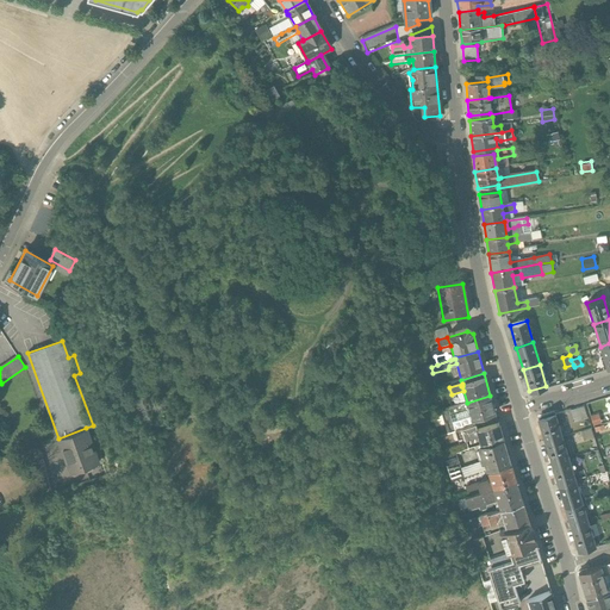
[(490,396),(467,403),(468,408),(471,416),(473,425),(475,425),(497,417),(496,412),(490,396)]
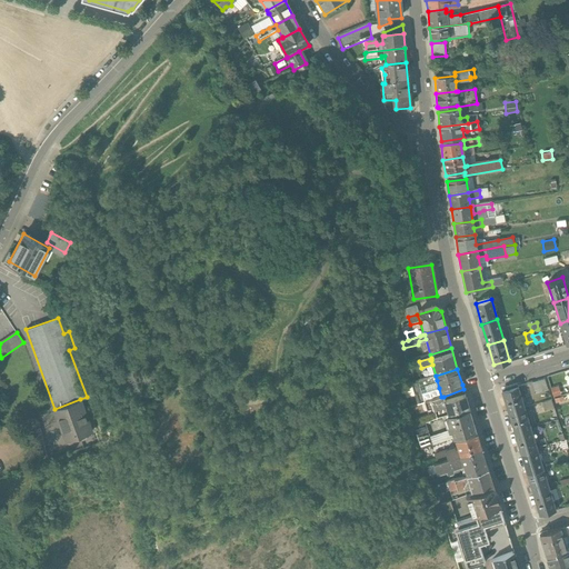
[(425,380),(411,385),(416,396),(422,393),(420,388),(435,383),(437,380),(436,376),(433,377),(425,380)]
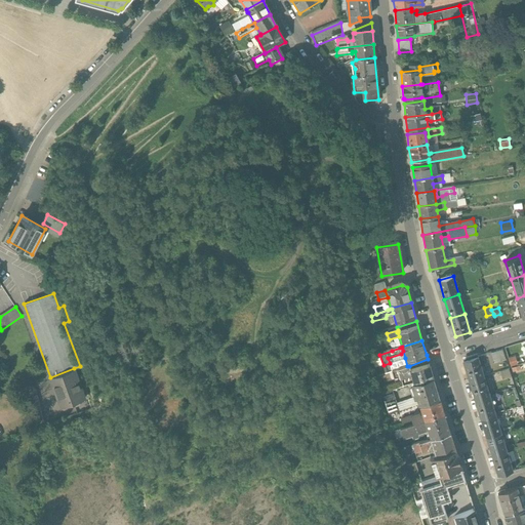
[(503,349),(490,353),(493,363),(507,359),(503,349)]
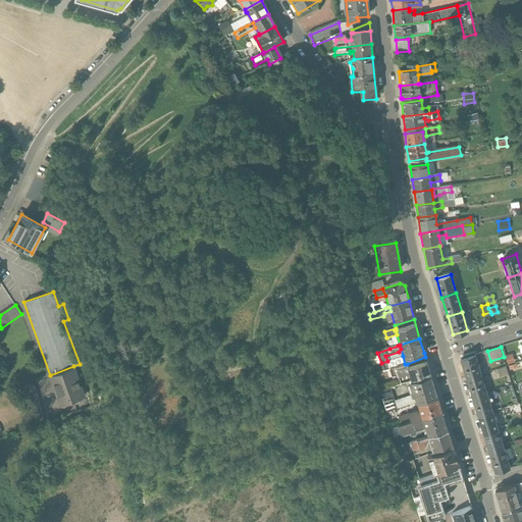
[(475,354),(461,359),(464,369),(466,377),(480,373),(475,354)]
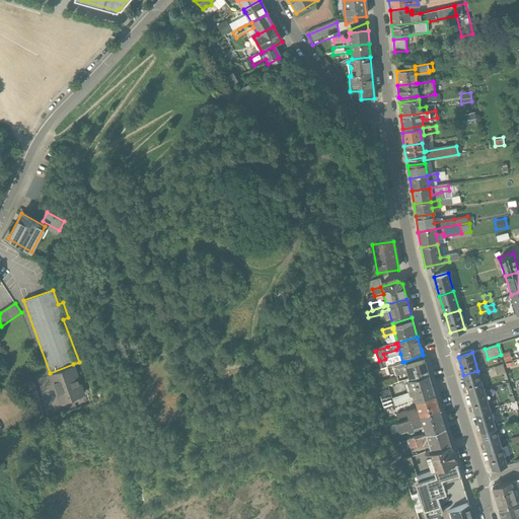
[(509,353),(501,355),(504,363),(511,361),(509,353)]
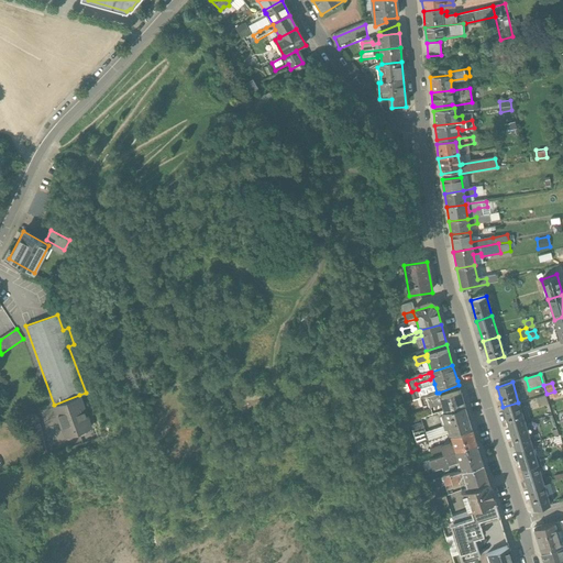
[(418,389),(411,392),(414,401),(437,393),(434,384),(418,389)]
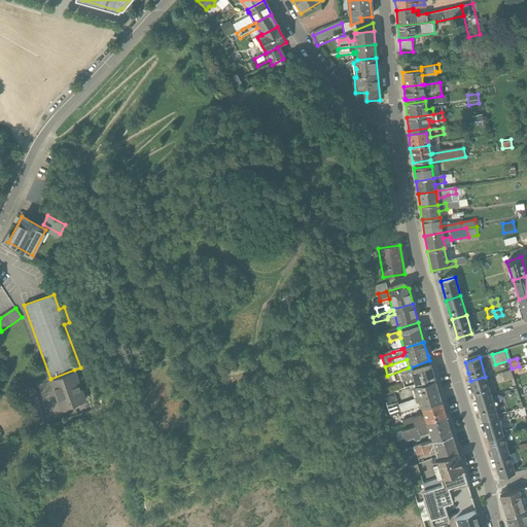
[(429,360),(411,367),(411,369),(414,377),(416,385),(434,379),(429,360)]
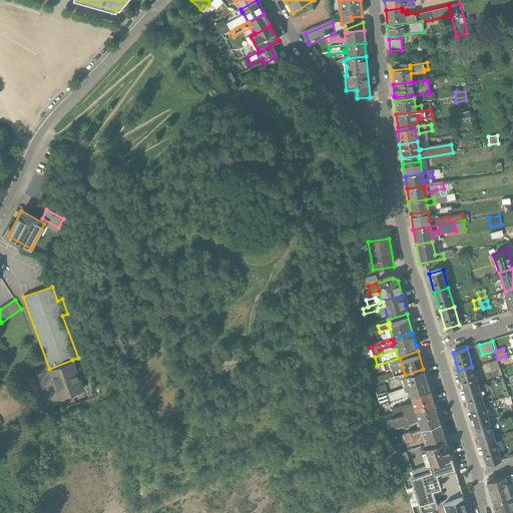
[(400,359),(388,363),(391,371),(403,367),(400,359)]
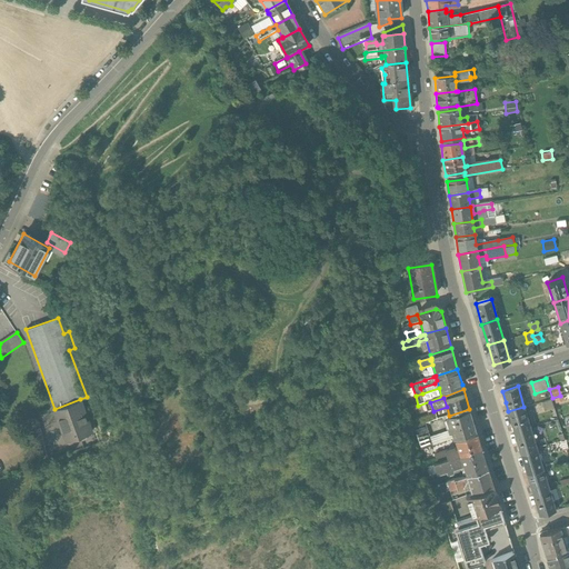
[(552,398),(542,401),(545,410),(555,407),(553,402),(552,398)]
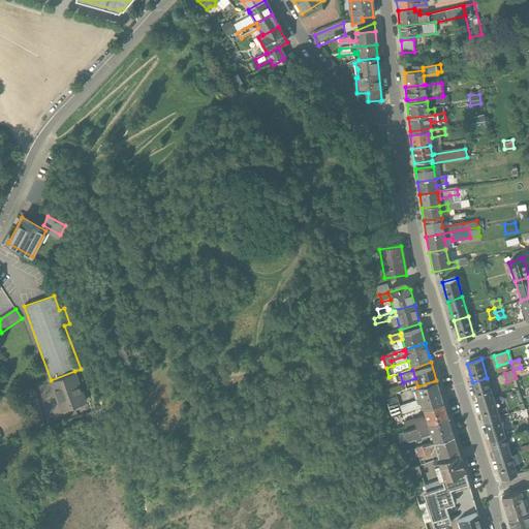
[(74,371),(51,380),(62,409),(86,401),(74,371)]
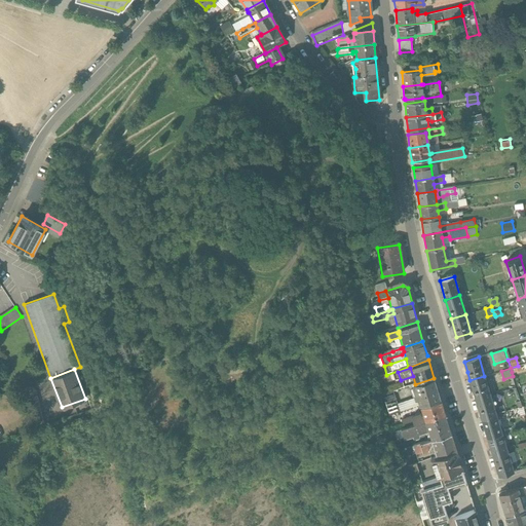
[(484,376),(470,380),(473,390),(476,400),(490,395),(484,376)]
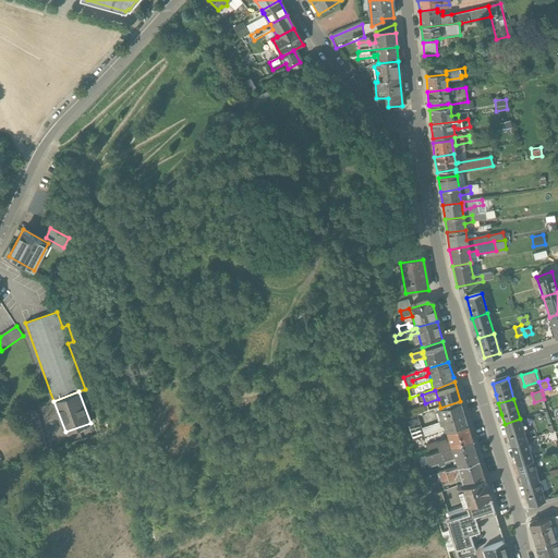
[(440,408),(438,409),(441,416),(438,417),(440,423),(443,422),(445,429),(466,422),(460,401),(440,408)]
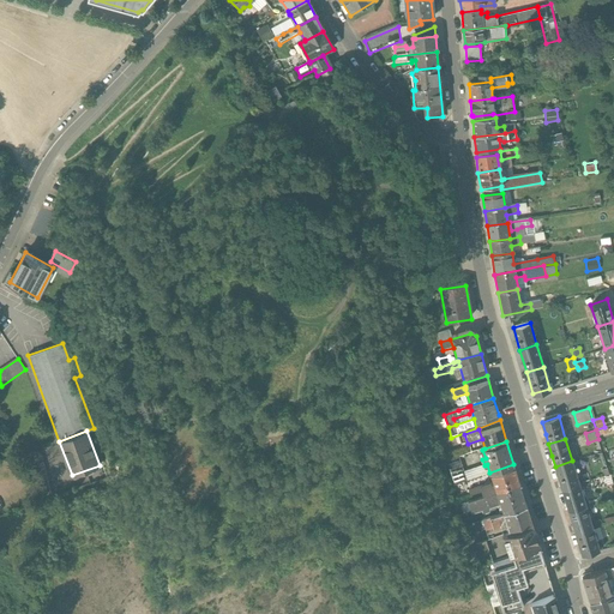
[(458,458),(446,463),(453,486),(465,481),(458,458)]
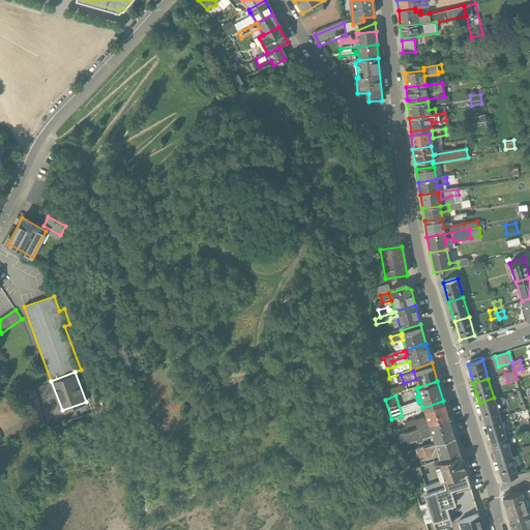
[(494,398),(479,403),(484,421),(500,417),(494,398)]
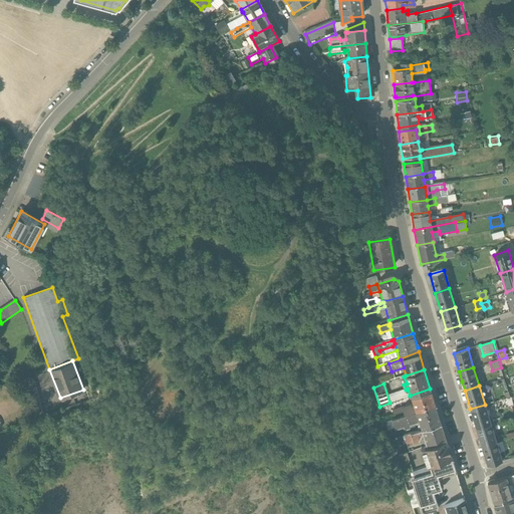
[(431,392),(412,398),(415,406),(413,407),(410,405),(396,410),(395,408),(392,409),(393,413),(396,419),(434,404),(431,392)]
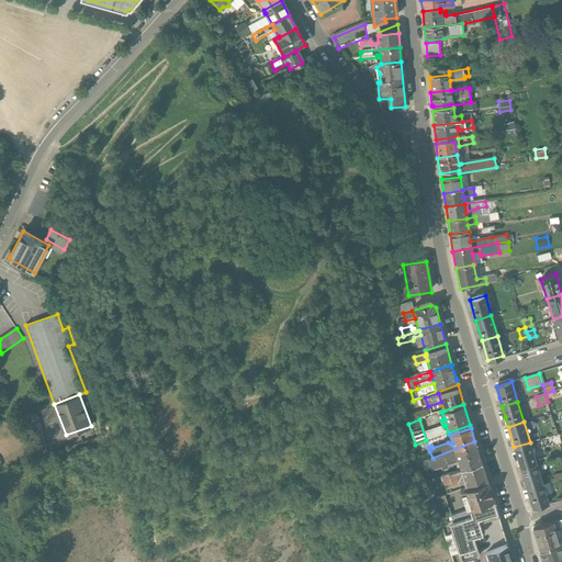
[(433,458),(428,459),(431,468),(441,464),(441,467),(444,469),(447,468),(448,464),(447,462),(458,459),(461,469),(481,462),(474,441),(433,458)]
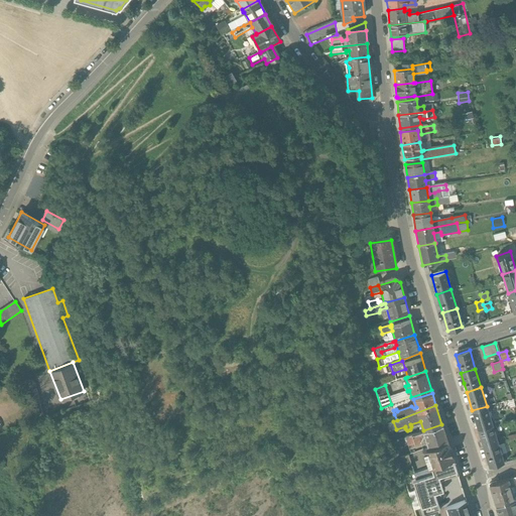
[(487,406),(472,410),(478,429),(492,424),(487,406)]
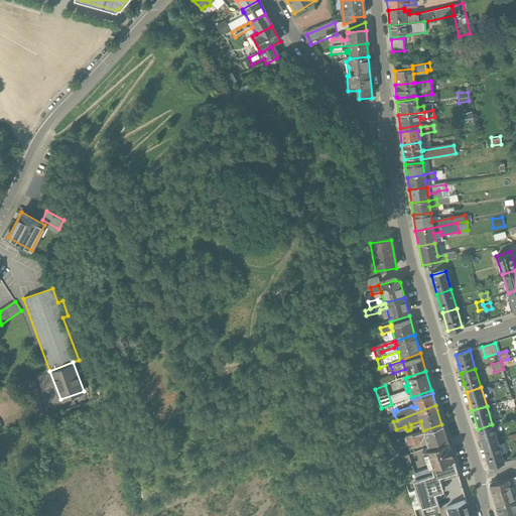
[(423,430),(411,434),(415,443),(420,441),(423,437),(425,436),(427,443),(425,444),(426,447),(447,440),(441,424),(423,430)]
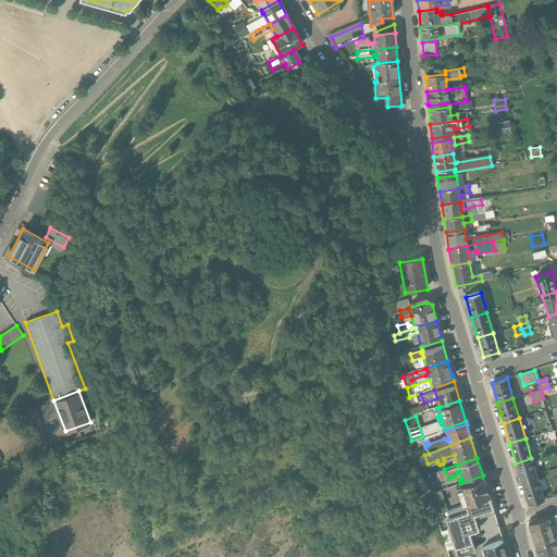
[(531,458),(516,463),(521,483),(537,478),(531,458)]
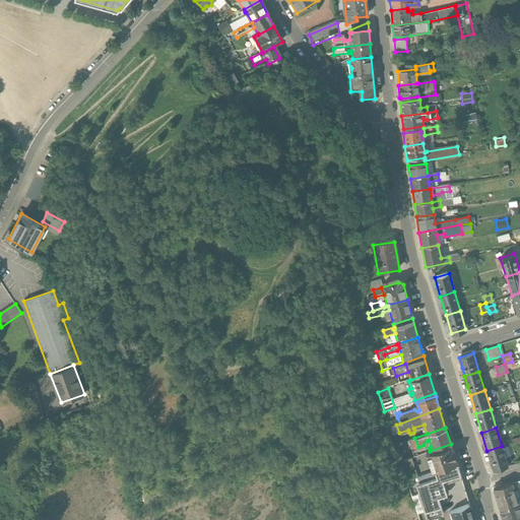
[(414,438),(408,440),(411,449),(418,447),(414,438)]
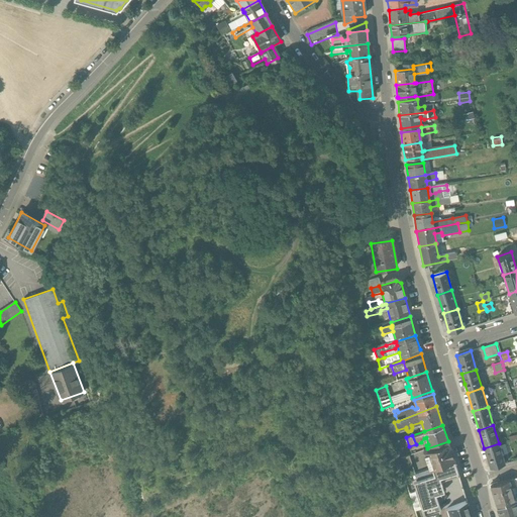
[(448,441),(427,448),(433,467),(453,459),(448,441)]
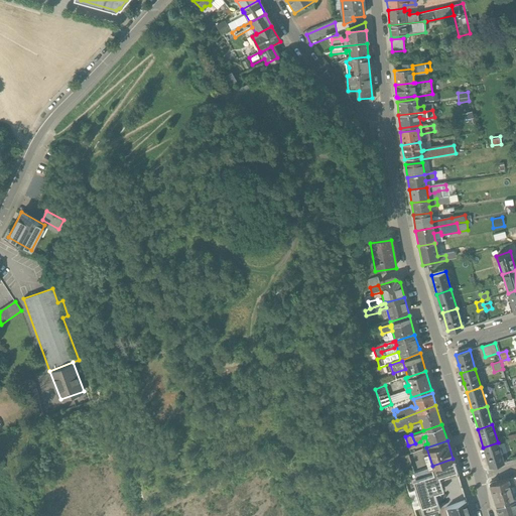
[(498,442),(483,447),(489,467),(503,463),(498,442)]
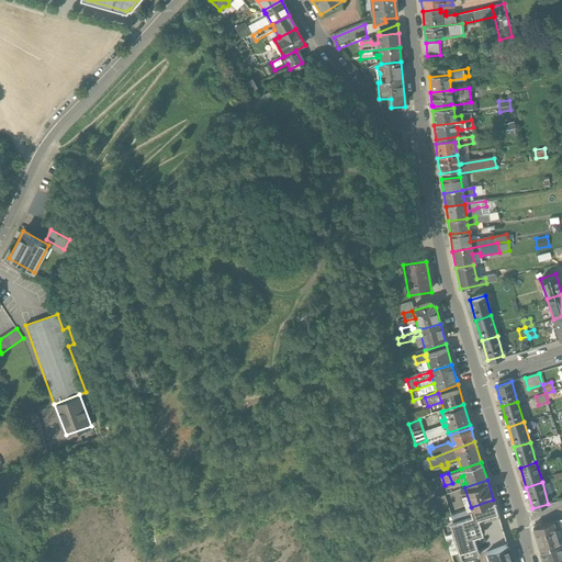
[(445,495),(433,499),(439,519),(451,515),(445,495)]
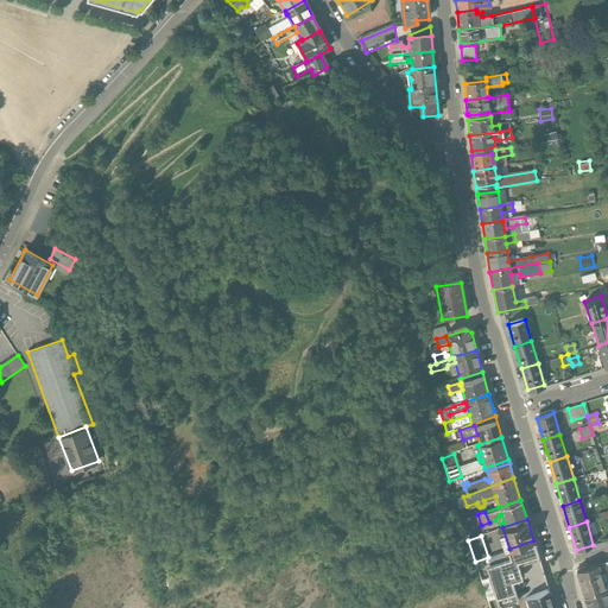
[(510,558),(486,567),(496,599),(515,593),(512,582),(518,580),(518,576),(518,572),(515,567),(519,567),(518,562),(538,556),(533,540),(510,549),(507,550),(510,558)]
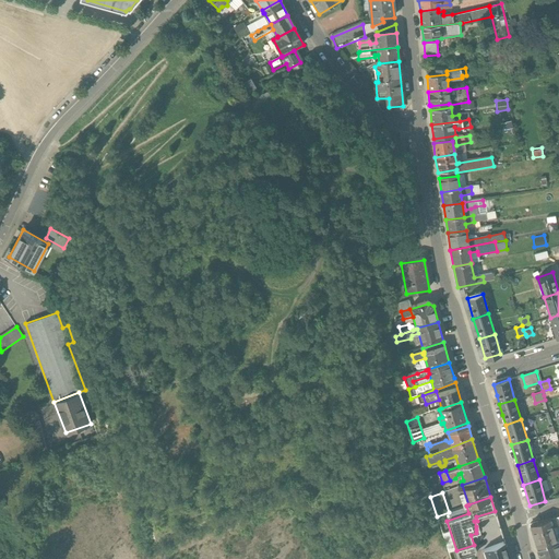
[(495,511),(476,516),(477,521),(496,514),(495,511)]
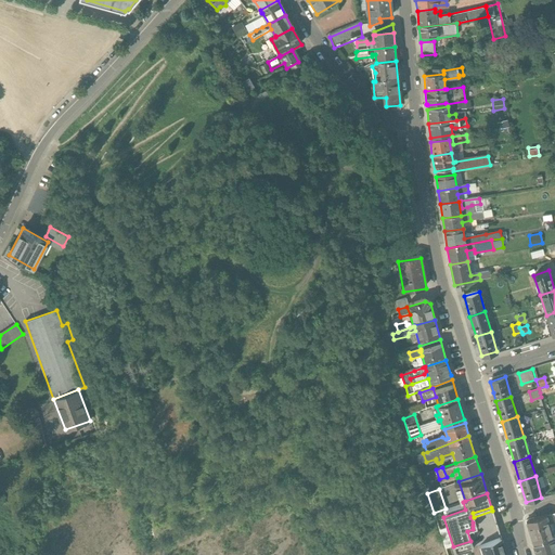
[(546,514),(526,520),(533,543),(553,537),(546,514)]
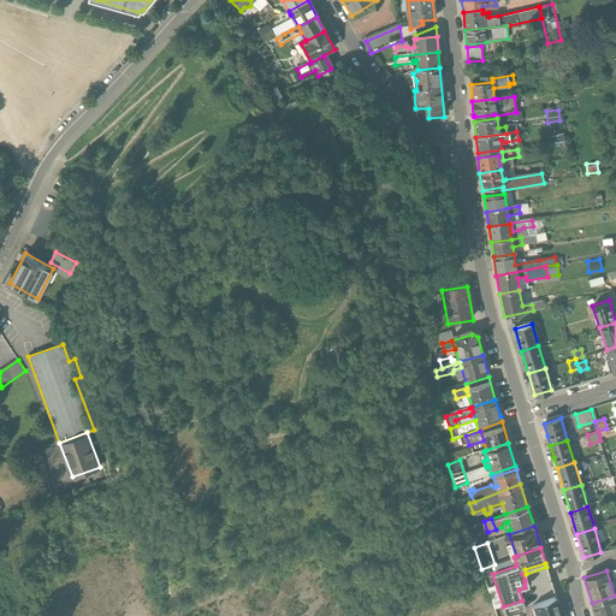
[(615,603),(614,596),(592,603),(594,615),(609,615),(615,614),(615,603)]
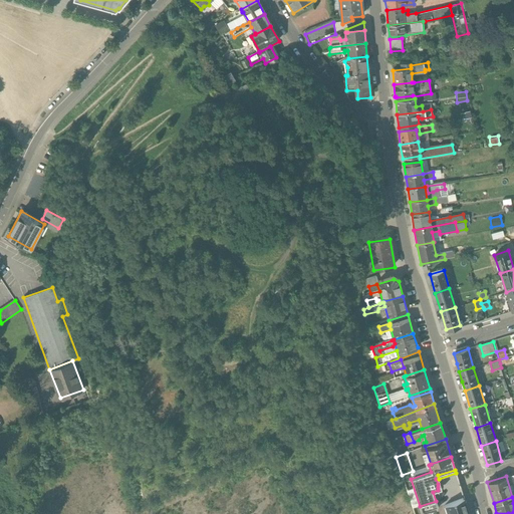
[(469,513),(464,499),(444,506),(446,513),(469,513)]
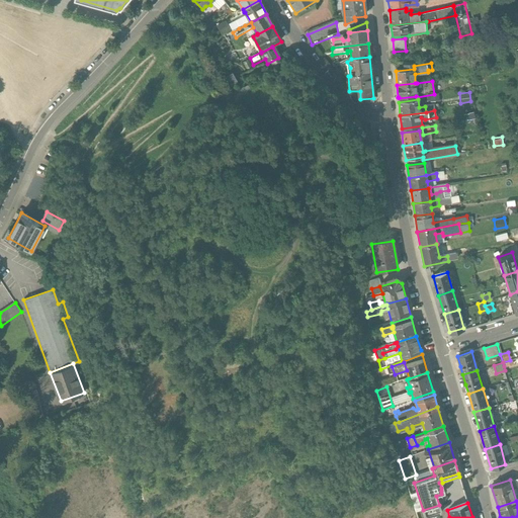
[(439,505),(423,510),(425,517),(441,512),(439,505)]
